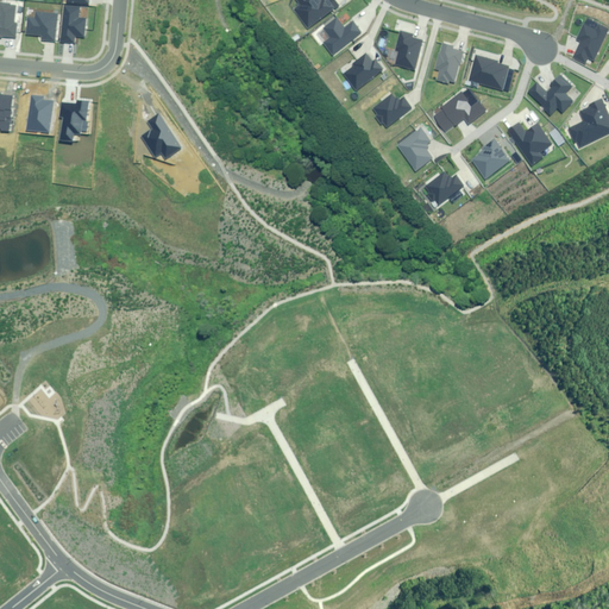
[(297,0),(301,5),(295,10),(309,27),(334,8),(327,0),(322,0),(321,0),(297,0)]
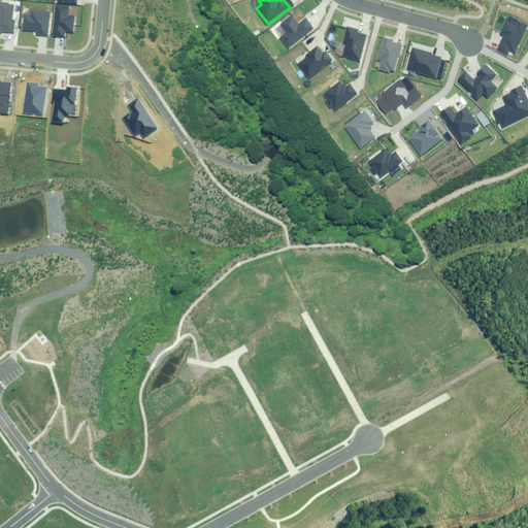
[(12,4),(0,2),(0,31),(12,33),(14,21),(10,21),(12,4)]
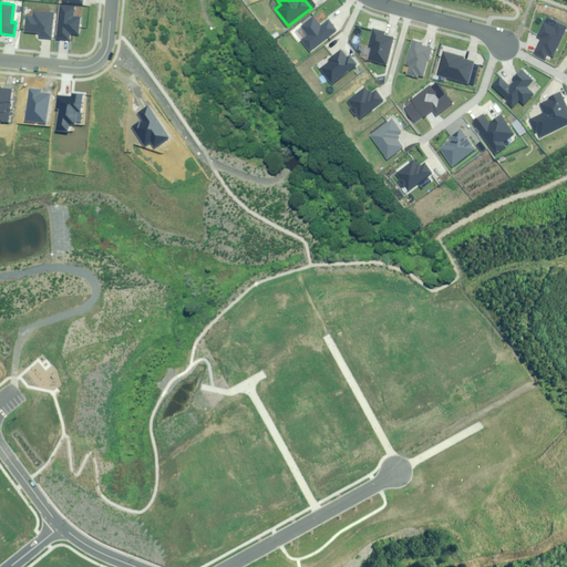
[(73,7),(60,6),(57,40),(69,41),(70,33),(78,34),(80,18),(72,17),(73,7)]
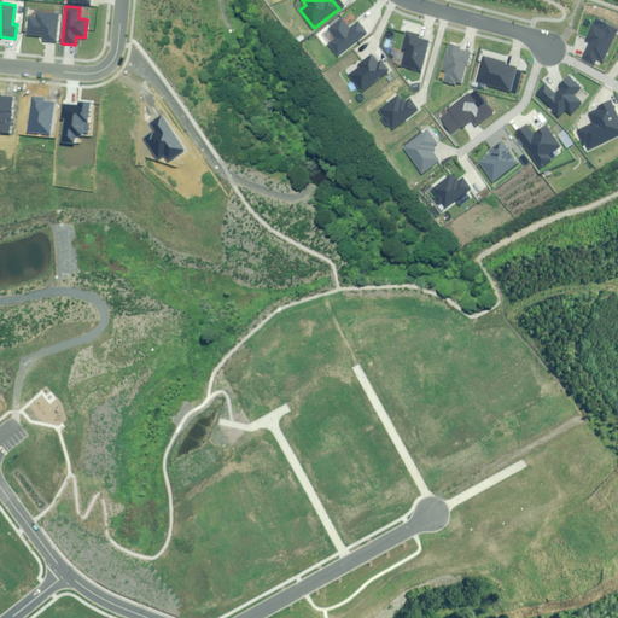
[(29,17),(27,36),(44,38),(42,41),(54,42),(58,13),(38,12),(36,17),(29,17)]
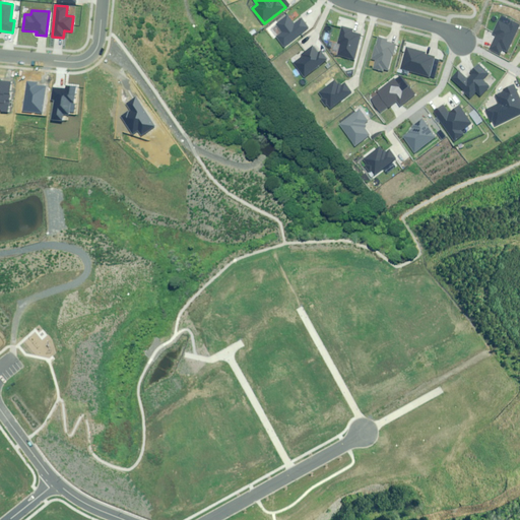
[(282,31),(276,37),(283,47),(308,27),(301,18),(295,23),(288,15),(276,23),(282,31)]
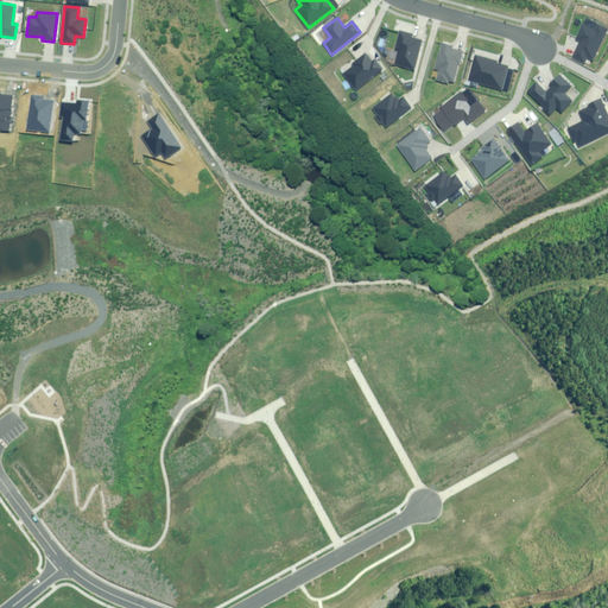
[(586,57),(591,61),(607,30),(597,24),(594,31),(582,25),(575,39),(578,40),(570,56),(583,63),(586,57)]
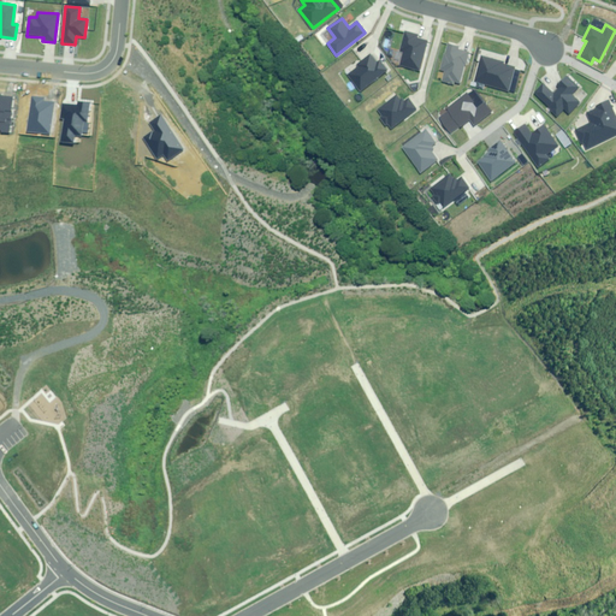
[(409,34),(402,31),(397,53),(401,54),(397,66),(419,71),(425,43),(414,41),(415,37),(408,36),(409,34)]
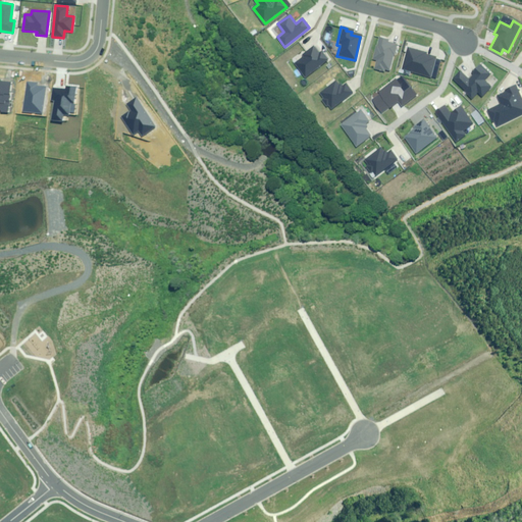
[(394,45),(375,41),(371,61),(374,61),(372,71),(384,73),(385,69),(387,70),(394,45)]
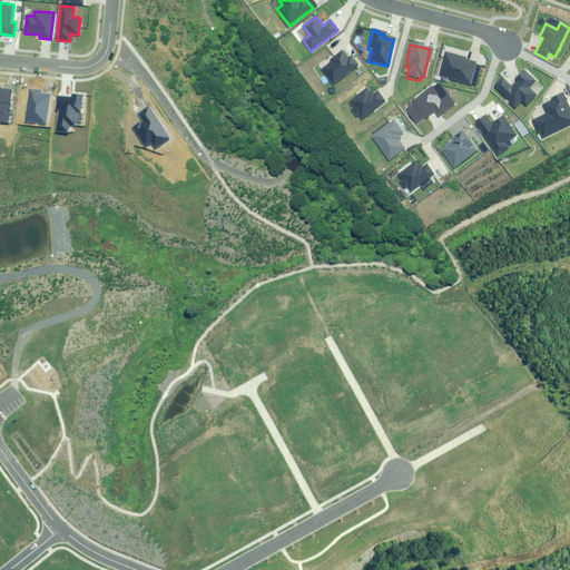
[(332,61),(322,69),(333,84),(356,65),(349,55),(345,58),(341,52),(331,59),(332,61)]
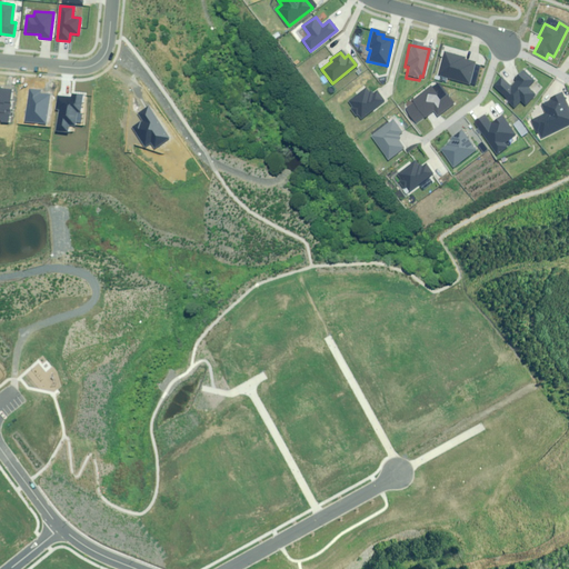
[(441,55),(436,77),(470,86),(475,63),(462,61),(462,59),(441,55)]
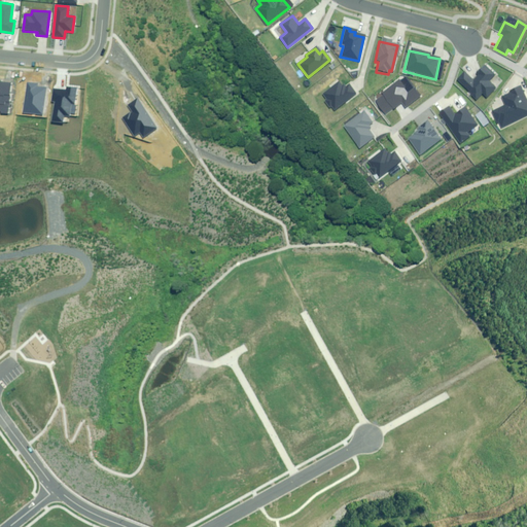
[(463,72),(456,79),(469,93),(469,94),(475,100),(482,94),(485,97),(495,86),(488,80),(494,75),(483,64),(475,73),(477,75),(471,80),(463,72)]
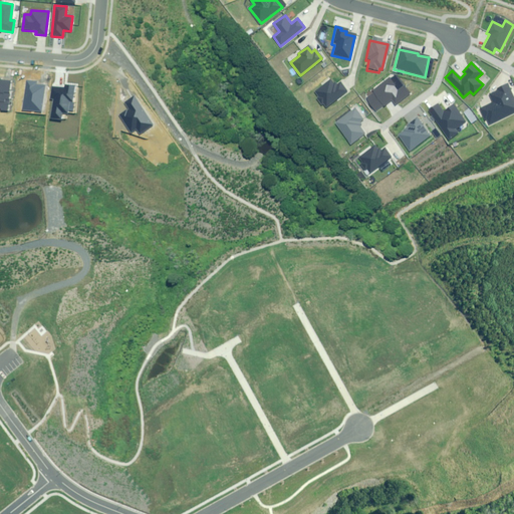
[(0,78),(0,107),(1,108),(1,110),(7,110),(10,81),(0,80),(0,78)]
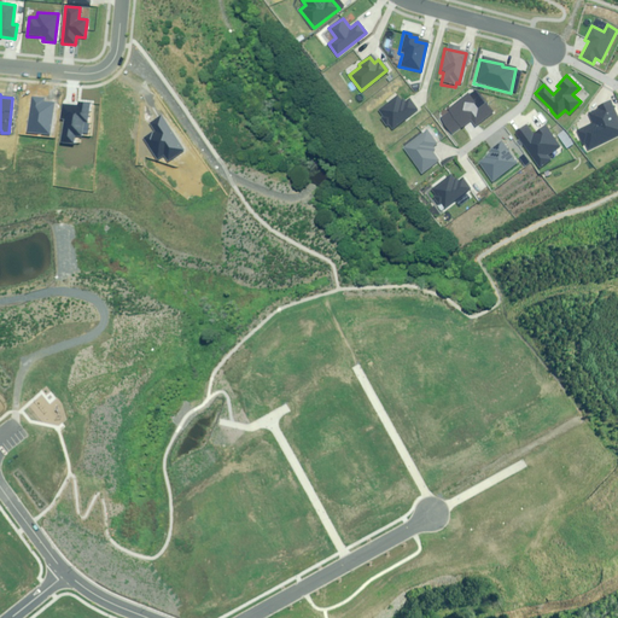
[(395,95),(375,110),(382,116),(379,118),(384,126),(386,123),(390,129),(417,109),(408,98),(403,101),(401,99),(398,100),(395,95)]
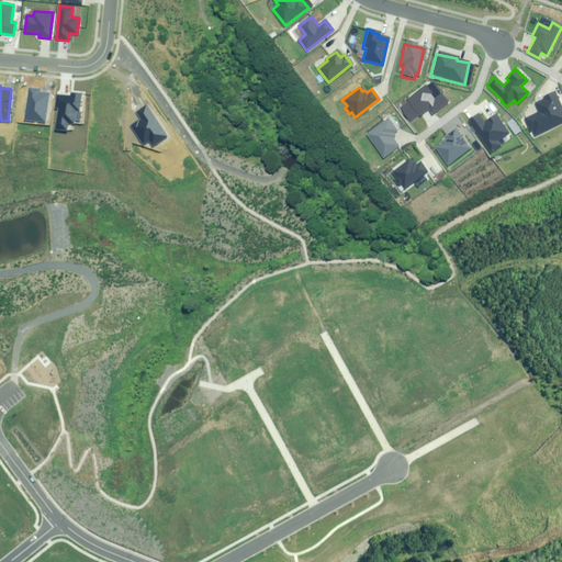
[(427,87),(397,109),(408,124),(428,110),(433,115),(449,104),(442,96),(437,100),(427,87)]
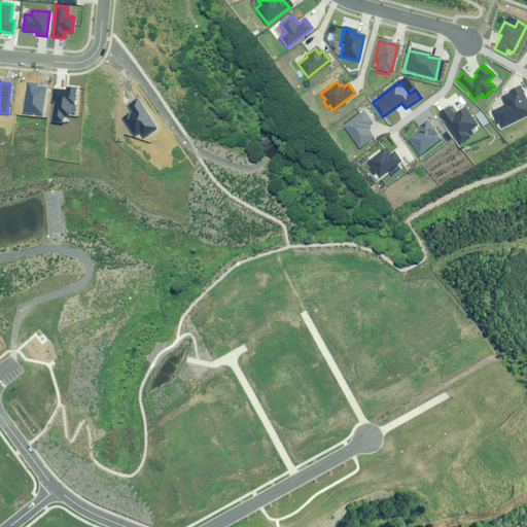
[(37,83),(27,82),(24,113),(42,115),(45,88),(37,86),(37,83)]
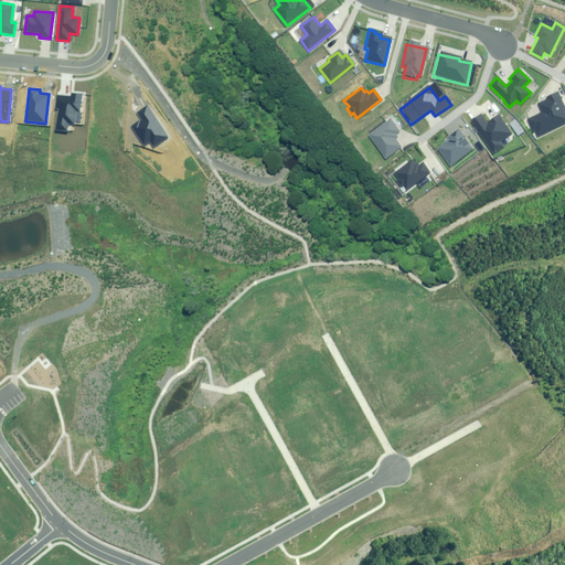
[(78,123),(82,95),(72,94),(72,97),(57,95),(56,109),(60,109),(57,131),(67,132),(67,124),(74,125),(75,123),(78,123)]
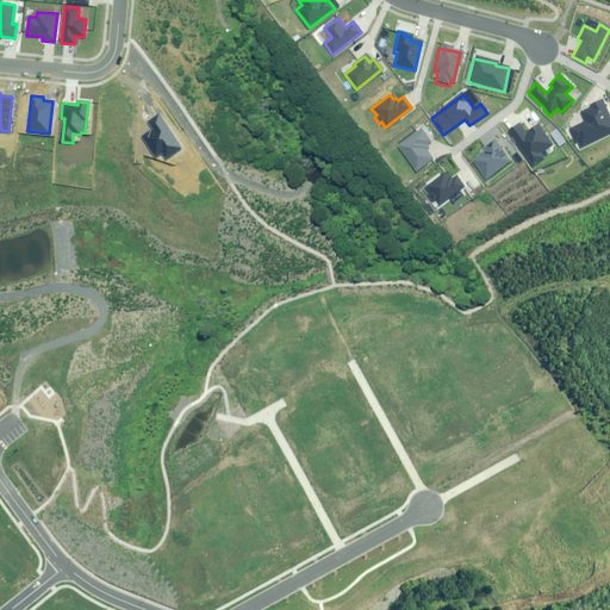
[(568,130),(578,151),(609,136),(609,117),(602,101),(586,109),(587,110),(578,113),(583,123),(568,130)]
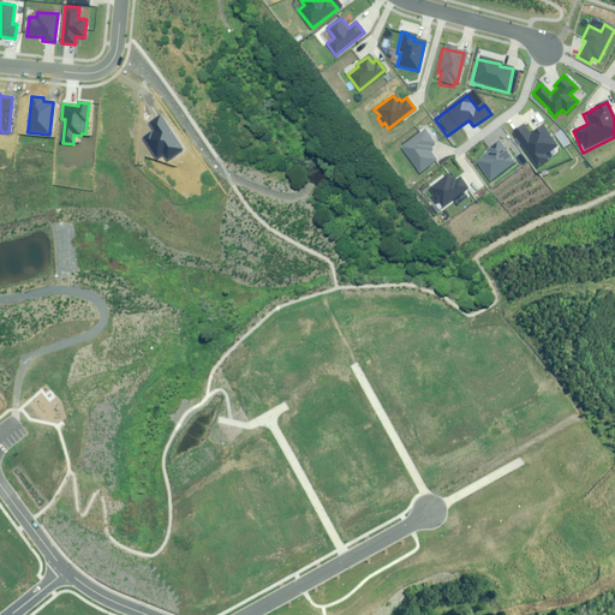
[(183,149),(160,115),(149,123),(154,131),(143,139),(156,160),(163,155),(167,160),(183,149)]
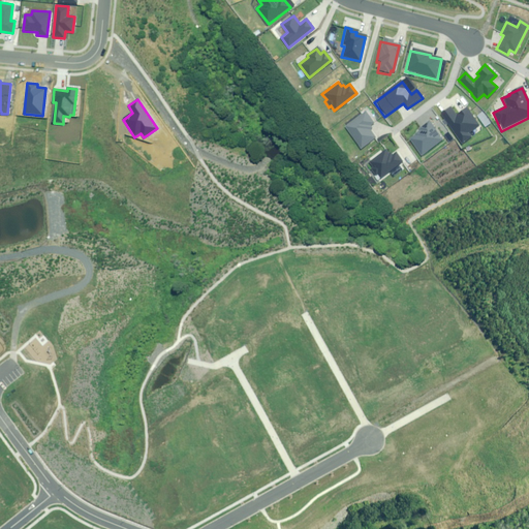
[(448,109),(438,116),(459,144),(469,136),(468,134),(479,125),(467,109),(455,118),(448,109)]
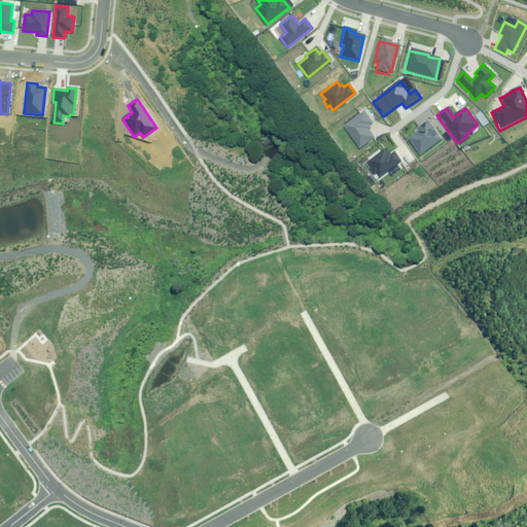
[(361,111),(342,126),(358,148),(374,137),(365,127),(372,123),(361,111)]
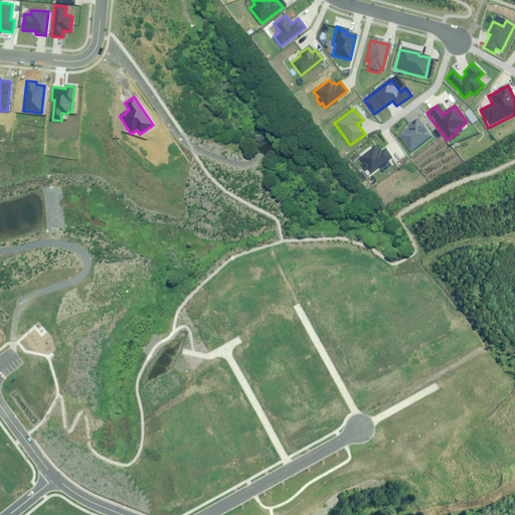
[(397,135),(409,151),(431,136),(417,118),(407,125),(408,126),(402,131),(397,135)]
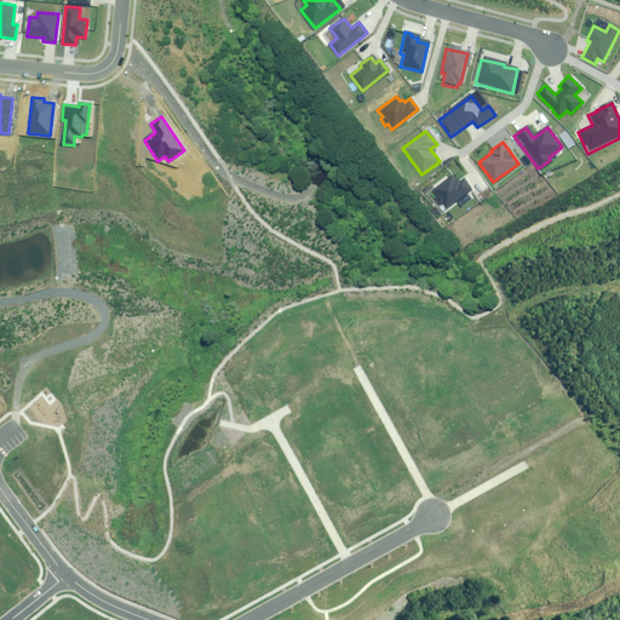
[(441,204),(446,210),(471,189),(463,178),(459,181),(457,178),(454,179),(451,176),(431,190),(435,196),(434,197),(440,206),(441,204)]
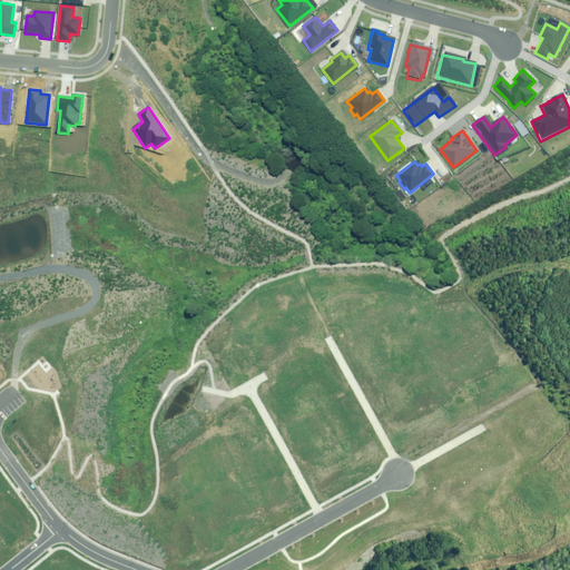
All buildings are outlined.
